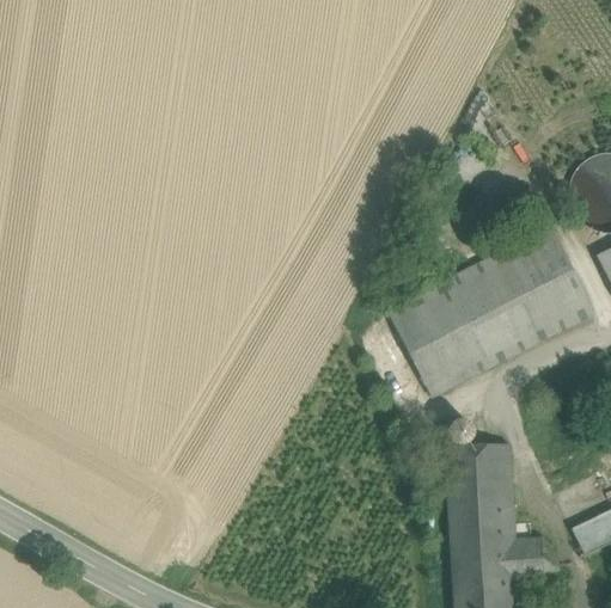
[(610,152),(608,152),(593,155),(580,164),(572,177),(568,192),(572,208),(580,220),(593,229),(609,232),(610,232),(610,152)]
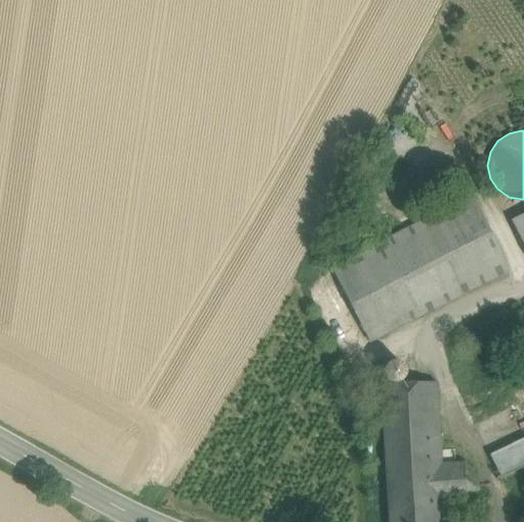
[(472,195),(332,267),(370,339),(510,268),(472,195)]
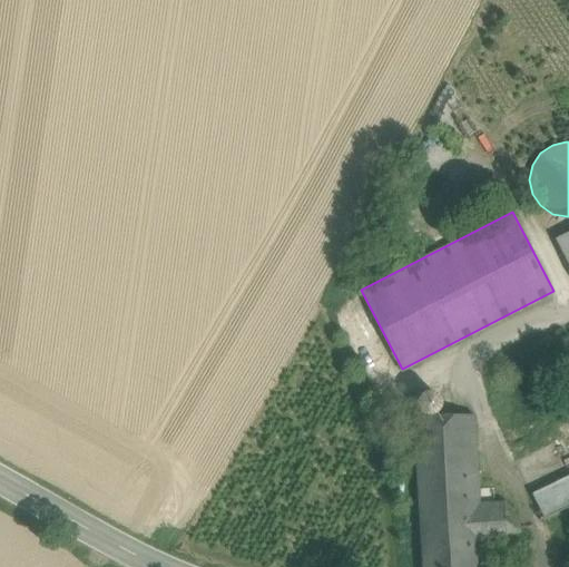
[(568,233),(556,240),(568,264),(568,233)]
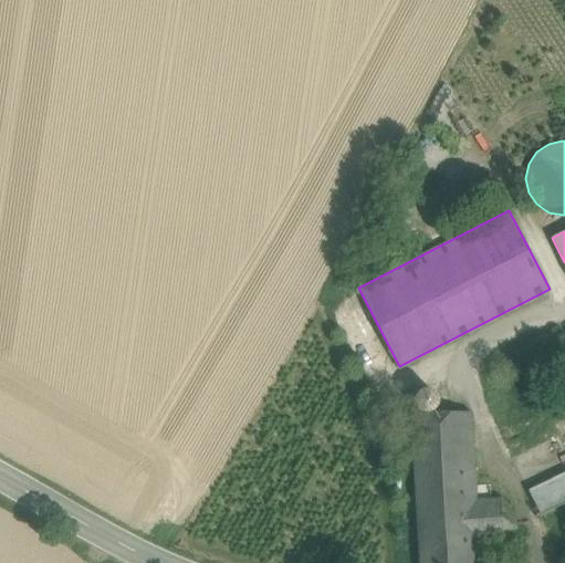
[(438,404),(439,399),(438,395),(435,391),(431,388),(426,387),(421,388),(418,392),(416,395),(415,399),(416,404),(418,408),(422,410),(427,412),(431,410),(435,408),(438,404)]
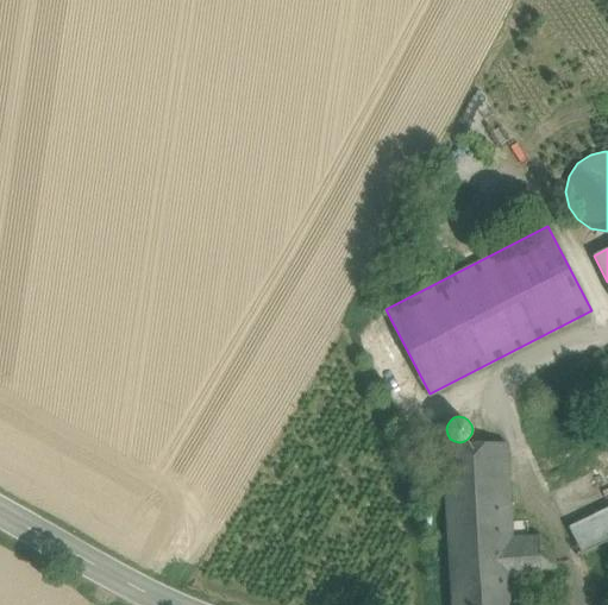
[(507,441),(442,446),(451,604),(516,604),(516,578),(513,535),(507,441)]
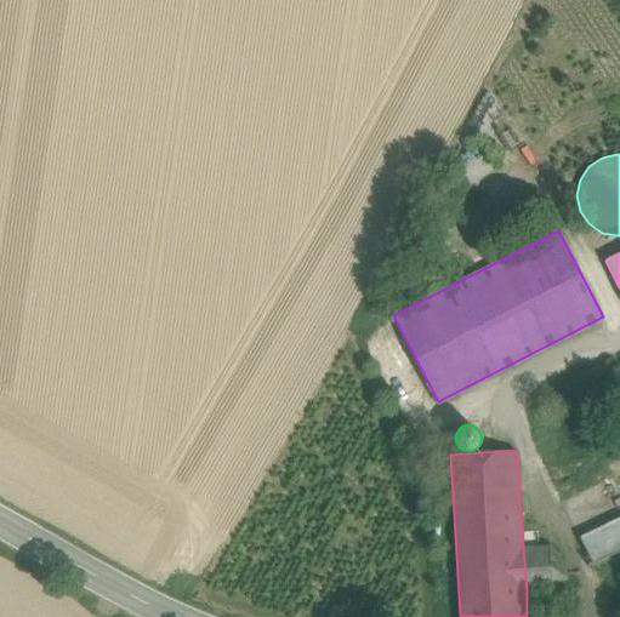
[(619,492),(596,504),(603,520),(619,512),(619,492)]
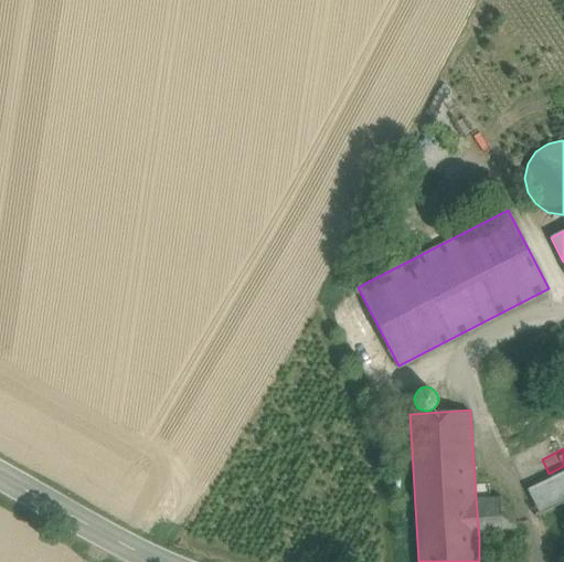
[(563,470),(528,488),(540,512),(563,500),(563,470)]
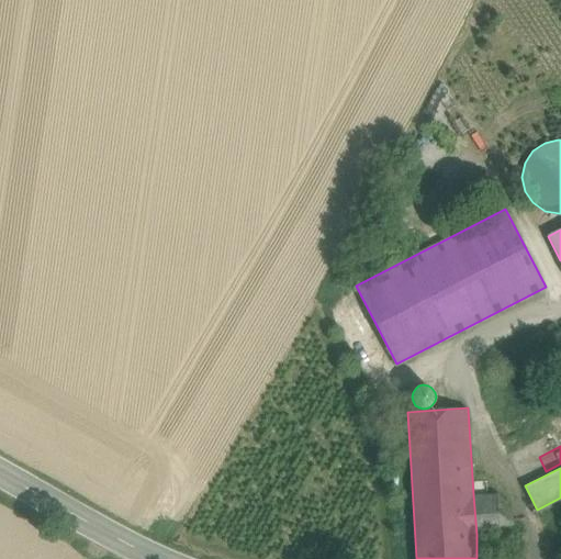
[(497,493),(473,494),(477,534),(501,533),(512,522),(509,504),(497,493)]
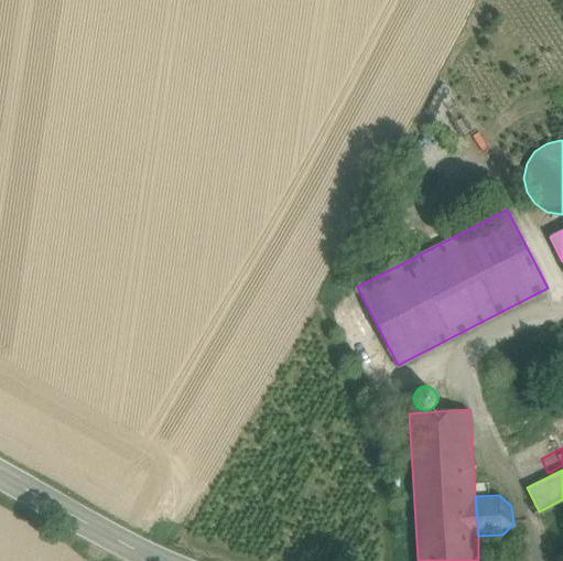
All buildings are outlined.
